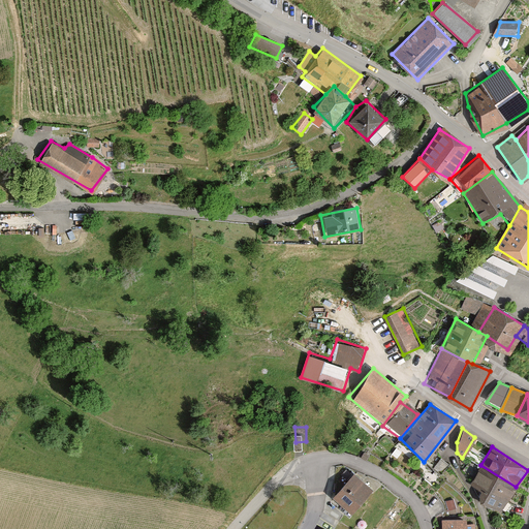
[(471,480),(505,502),(516,487),(480,465),(471,480)]
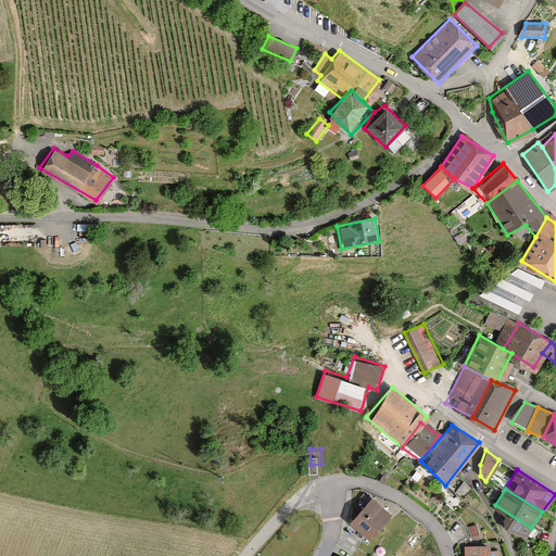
[(389,513),(371,498),(350,526),(367,540),(389,513)]
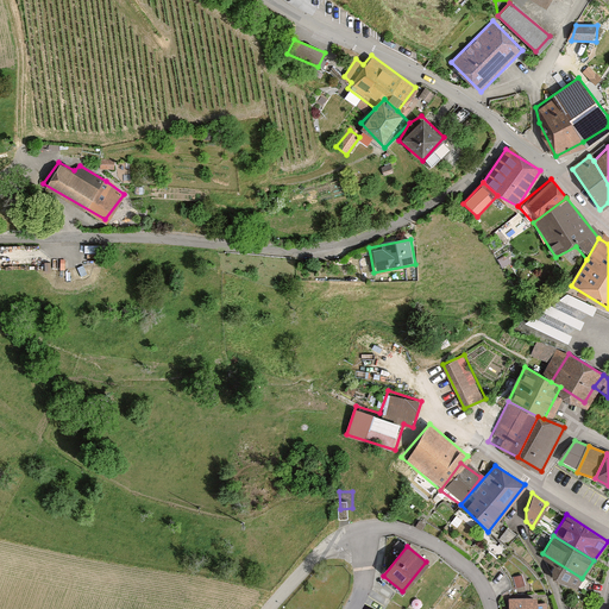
[(553,560),(550,578),(577,590),(582,578),(553,560)]
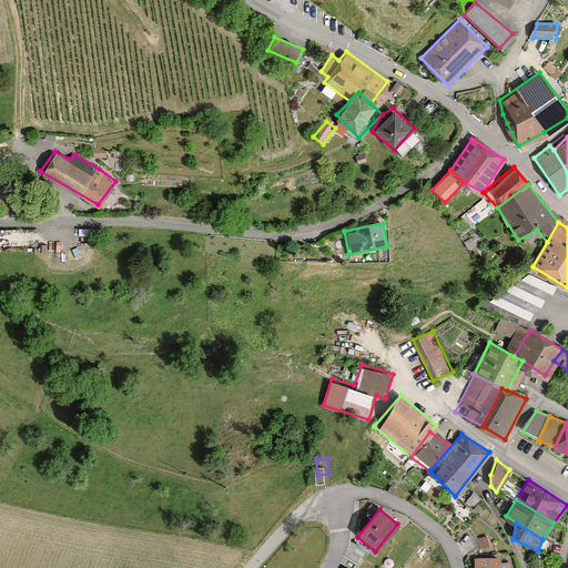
[(500,567),(500,556),(472,558),(472,567),(500,567)]
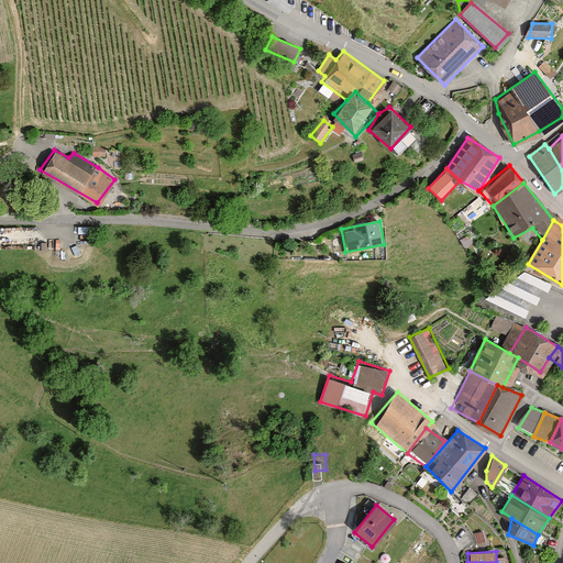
All buildings are outlined.
